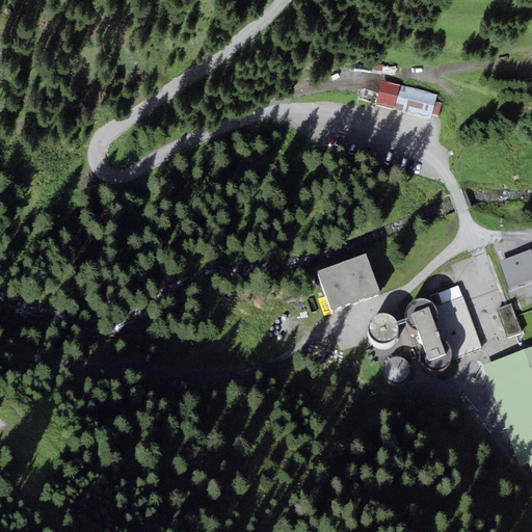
[(439,96),(382,84),(377,108),(431,123),(439,96)]
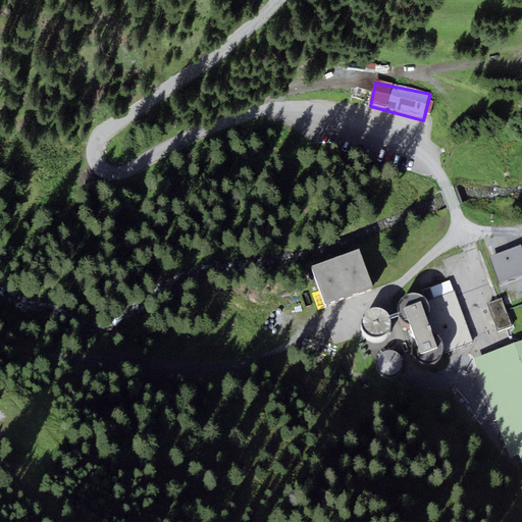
[(521,248),(521,245),(489,255),(499,281),(521,273),(521,248)]
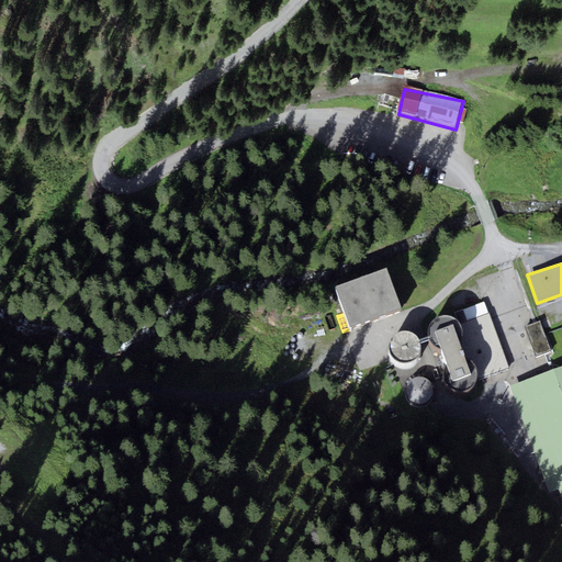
[(388,269),(338,284),(350,325),(400,310),(388,269)]
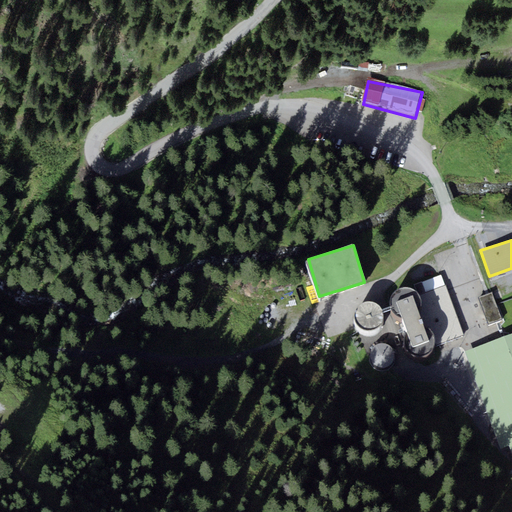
[(442,274),(414,284),(417,291),(411,288),(407,287),(402,288),(397,290),(393,293),(391,298),(391,303),(392,309),(396,314),(398,316),(402,317),(406,332),(404,337),(404,343),(407,349),(412,353),(416,355),(420,355),(424,355),(428,353),(432,350),(434,346),(463,336),(442,274)]
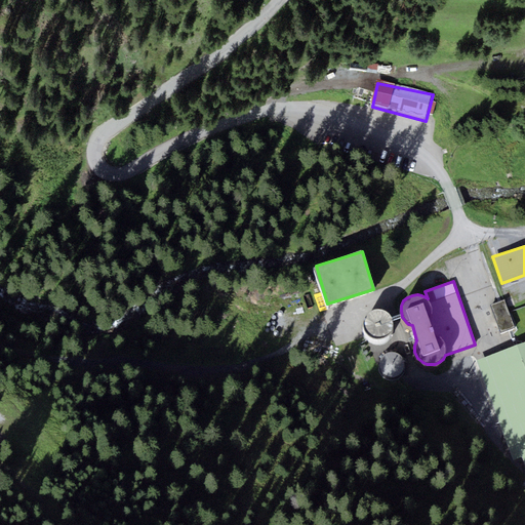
[(515,327),(505,300),(490,306),(500,332),(515,327)]
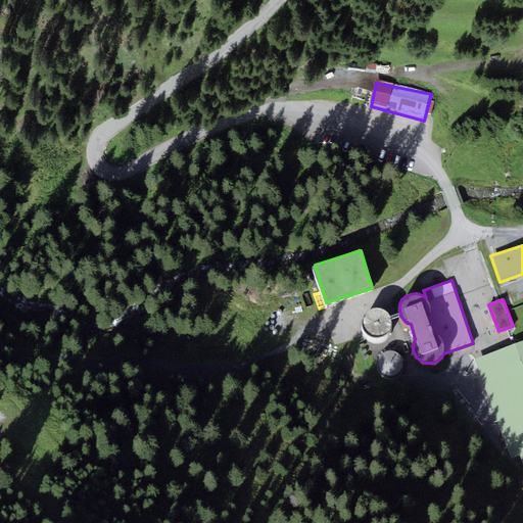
[(373,307),(367,311),(363,316),(362,323),(363,329),(368,334),(374,336),(380,336),(386,333),(390,328),(391,322),(389,315),(385,310),(379,307),(373,307)]
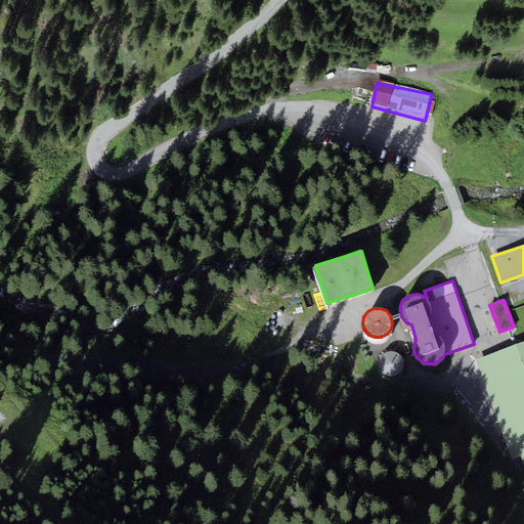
[(523,342),(476,359),(513,460),(521,455),(523,463),(523,342)]
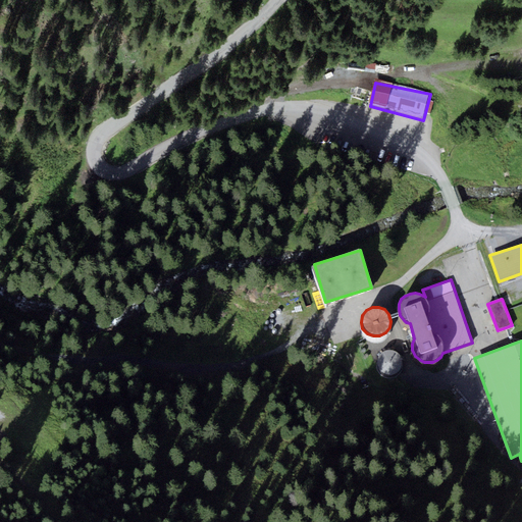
[(401,356),(397,352),(392,350),(385,351),(380,354),(377,359),(377,364),(379,369),(383,373),(388,375),(394,374),(399,371),(402,367),(403,361),(401,356)]
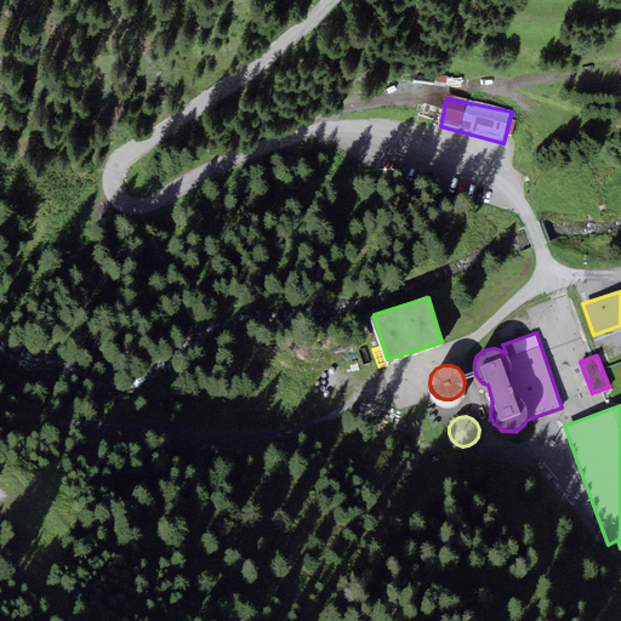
All buildings are outlined.
